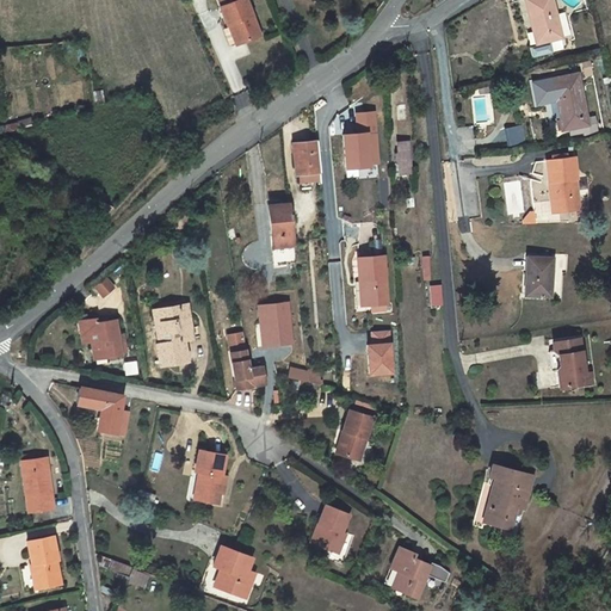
[(232,23),(239,43),(260,35),(246,0),(238,0),(222,6),(221,7),(228,24),(232,23)]
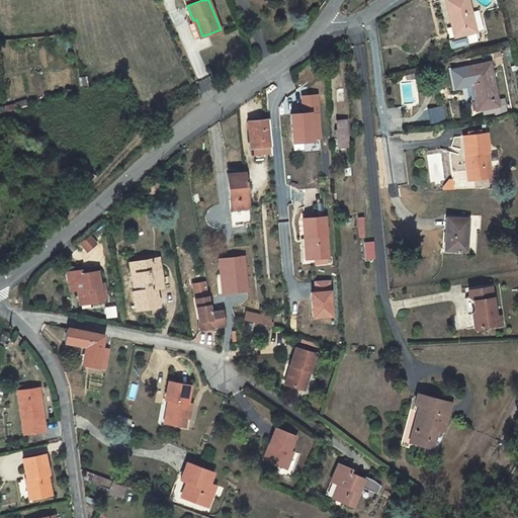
[(448,39),(450,49),(467,45),(465,34),(476,32),(467,0),(444,0),(451,26),(453,36),(454,38),(448,39)]
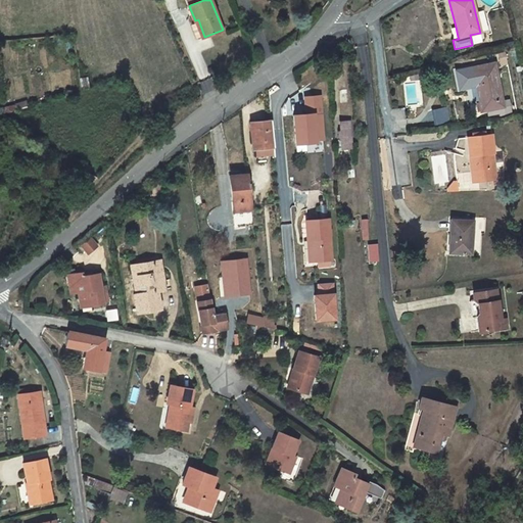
[(458,37),(456,27),(449,28),(453,38),(458,37)]
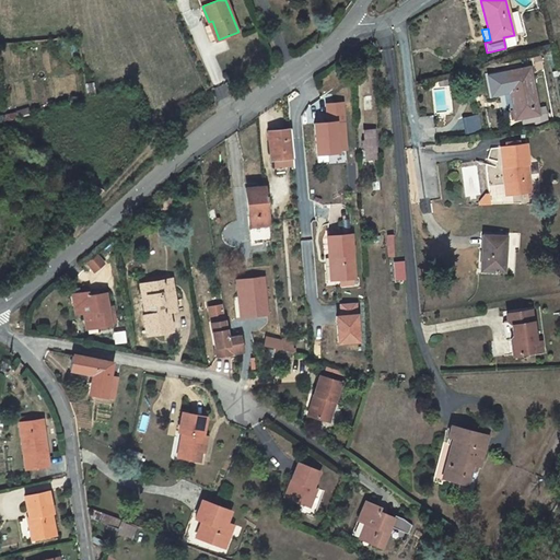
[(506,72),(514,111),(518,109),(521,118),(539,115),(538,108),(531,68),(506,72)]
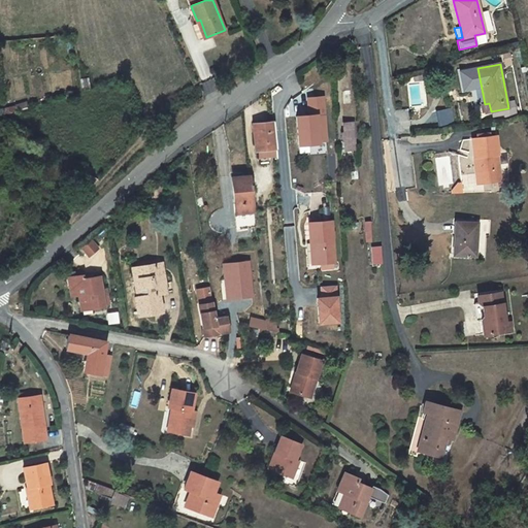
[(352,91),(343,91),(344,104),(353,104),(352,91)]
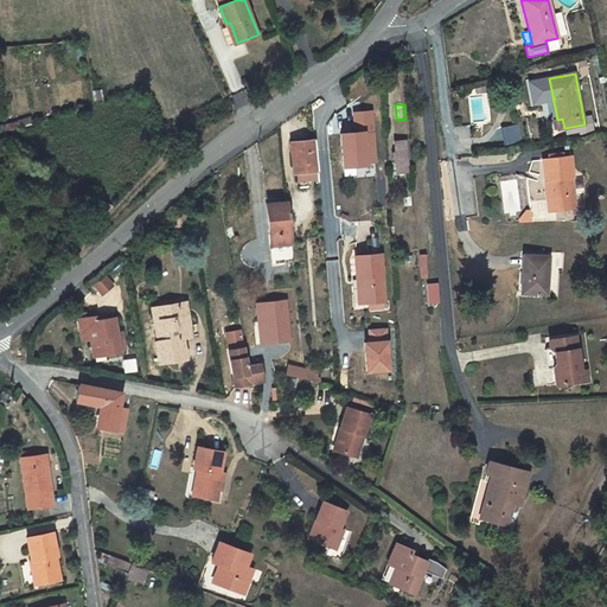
[(375,164),(371,112),(353,113),(355,133),(339,133),(340,166),(375,164)]
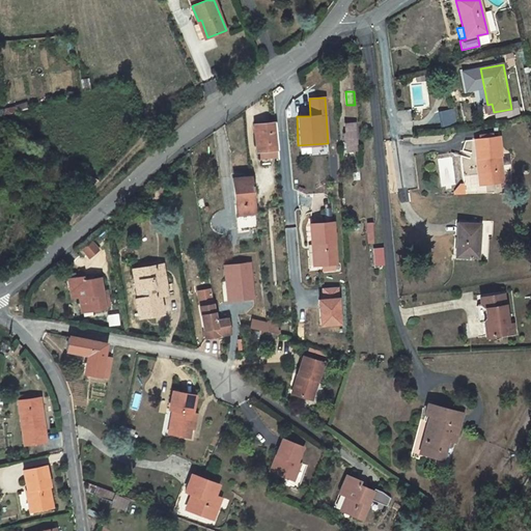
[(511,109),(494,112),(495,117),(506,115),(506,118),(520,116),(518,102),(510,103),(511,109)]
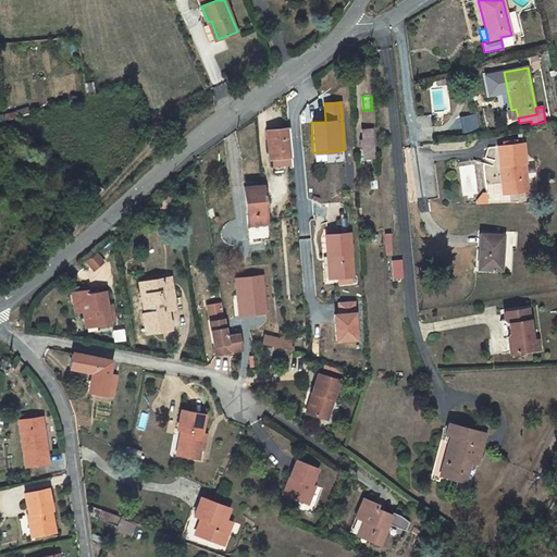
[(460,116),(461,133),(478,131),(477,115),(460,116)]
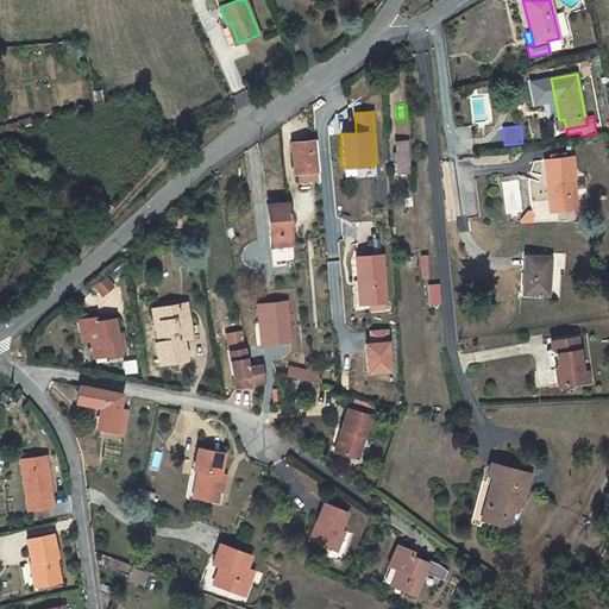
[(472,146),(472,127),(456,129),(456,146),(472,146)]
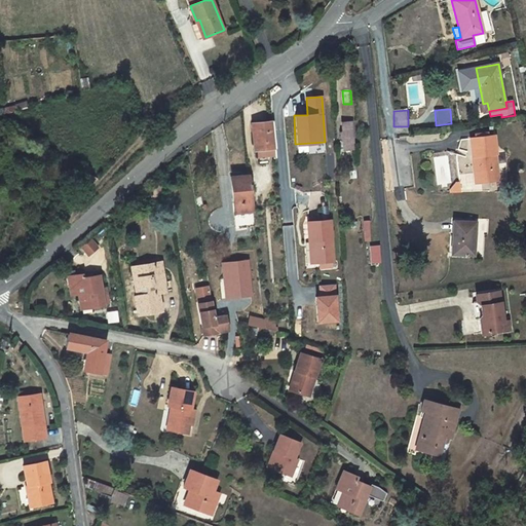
[(257,149),(257,157),(269,156),(269,152),(274,152),(272,121),(251,123),(253,144),(256,144),(257,149)]
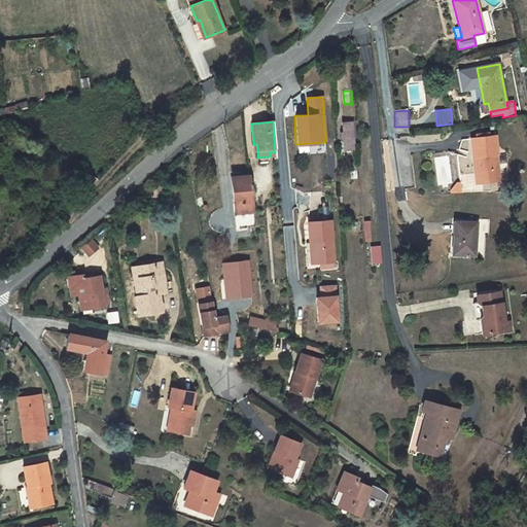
[(355,149),(353,121),(343,123),(344,133),(345,145),(345,150),(355,149)]
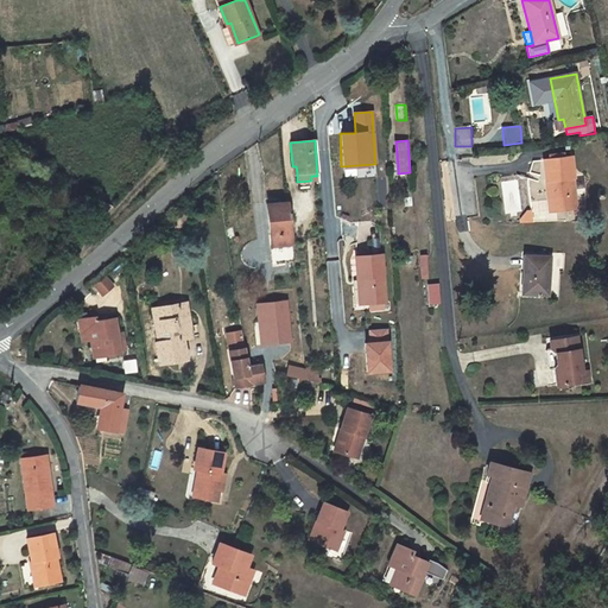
[(572,157),(543,160),(546,182),(552,181),(556,211),(577,208),(574,178),(575,178),(572,157)]
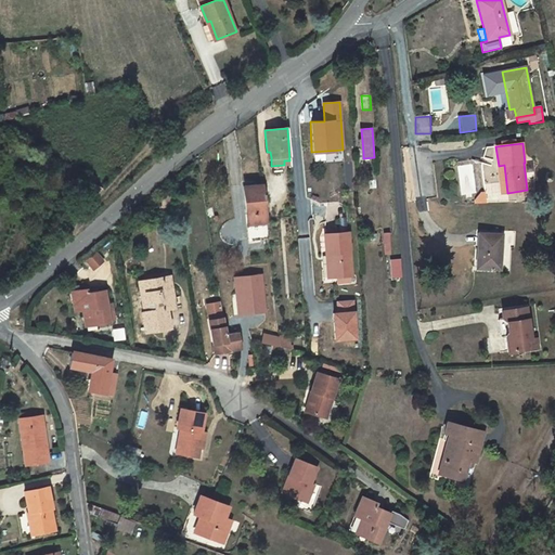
[(504,165),(499,166),(502,193),(507,193),(504,165)]
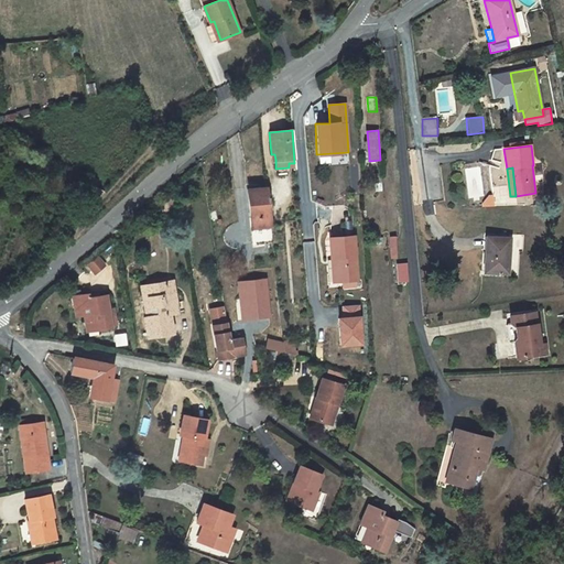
[(252,245),(272,242),(267,191),(250,192),(252,217),(249,217),(252,245)]
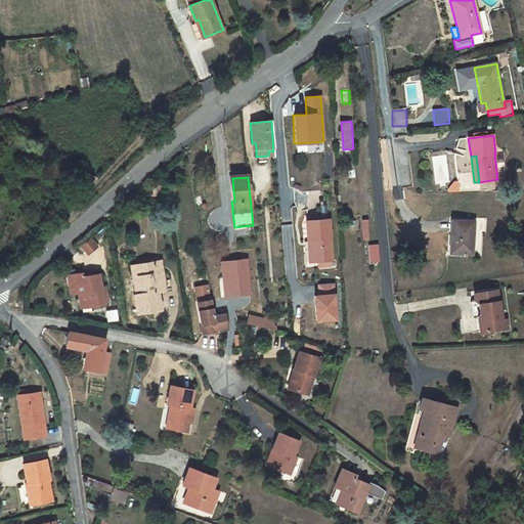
[(454,181),(448,189),(449,191),(460,191),(457,181),(454,181)]
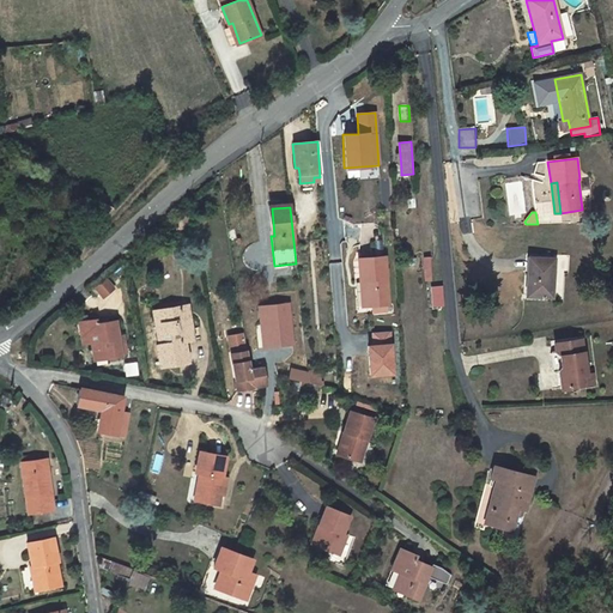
[(188,217),(176,219),(180,235),(192,231),(188,217)]
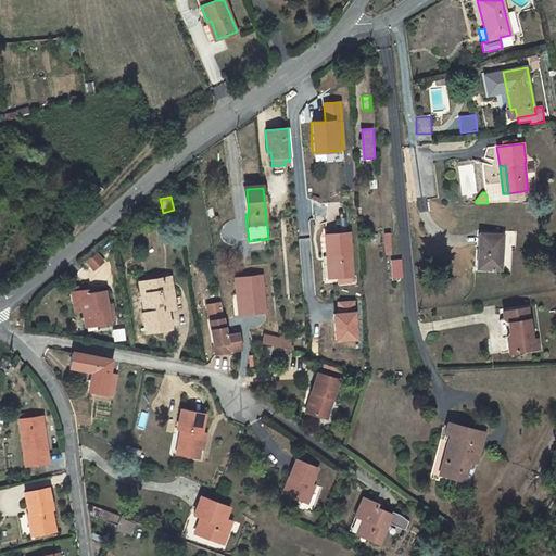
[(350,234),(326,236),(327,254),(335,254),(335,258),(332,258),(333,278),(339,277),(351,277),(353,276),(351,251),(351,243),(350,234)]
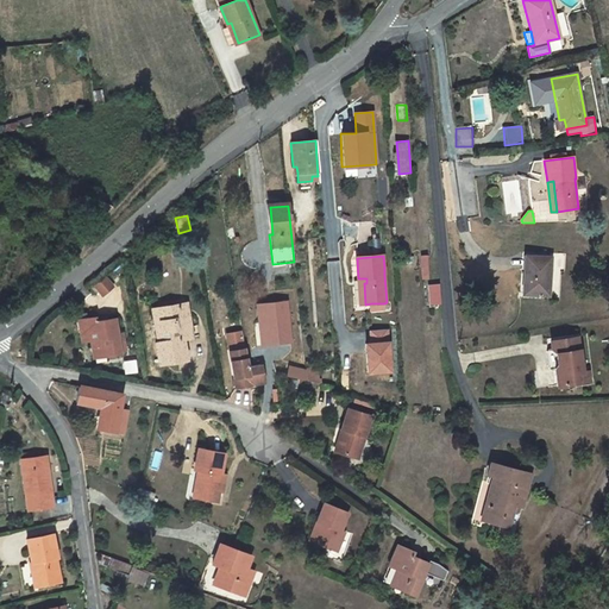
[(550,296),(551,258),(529,257),(529,269),(526,269),(525,295),(550,296)]
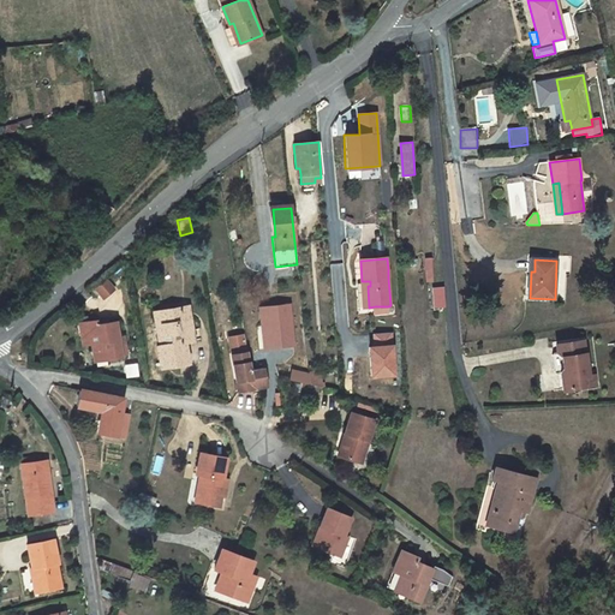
[(108,279),(94,290),(101,300),(115,291),(108,279)]
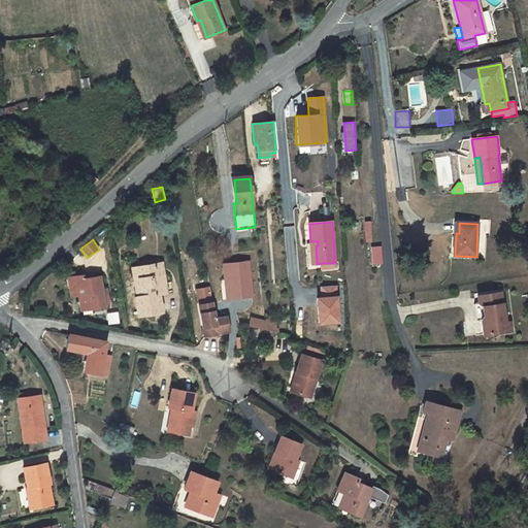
[(381,248),(372,248),(373,264),(382,263),(381,248)]
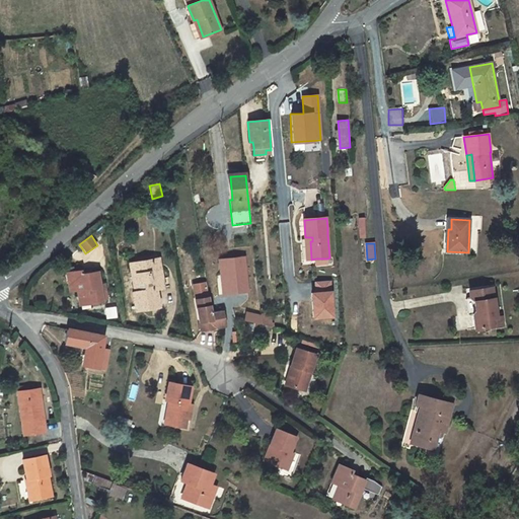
[(152,270),(160,268),(158,258),(151,261),(152,270)]
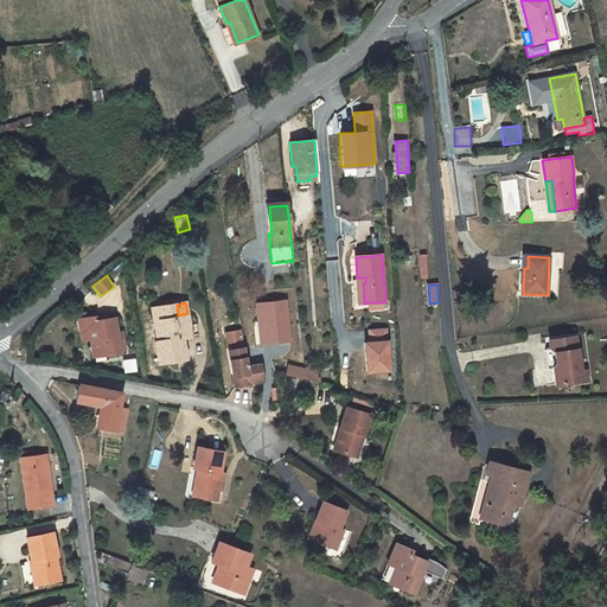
[(178,315),(177,305),(159,307),(161,319),(158,319),(160,331),(167,330),(168,339),(158,340),(155,342),(159,363),(186,358),(183,337),(187,337),(185,326),(190,326),(187,313),(178,315)]
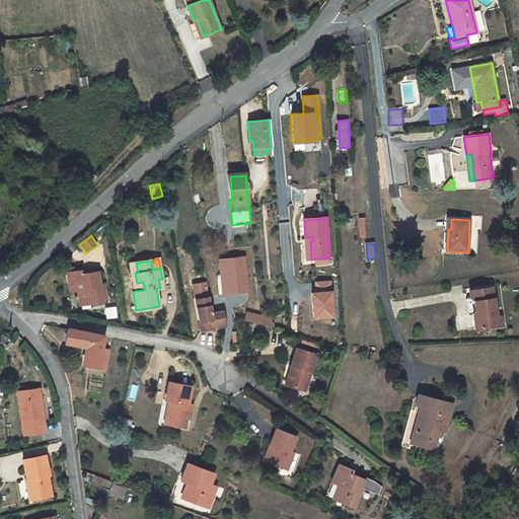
[(138,273),(136,263),(130,264),(135,291),(144,290),(143,282),(137,283),(135,273),(138,273)]
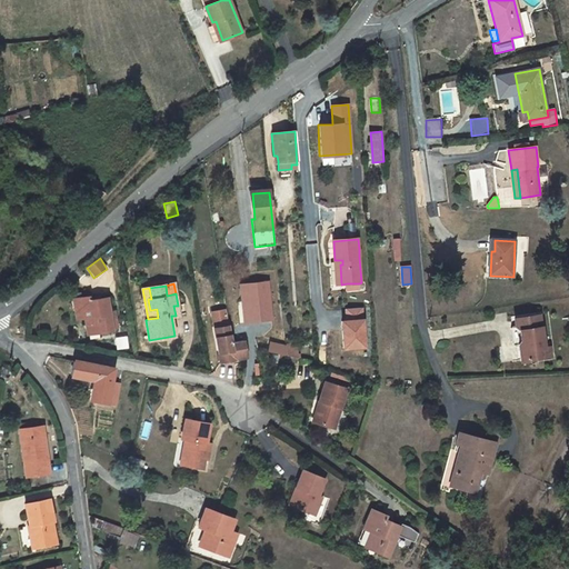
[(86,318),(87,326),(98,325),(99,332),(113,330),(112,328),(118,328),(117,318),(111,319),(110,316),(108,298),(91,300),(90,297),(73,299),(77,319),(86,318)]
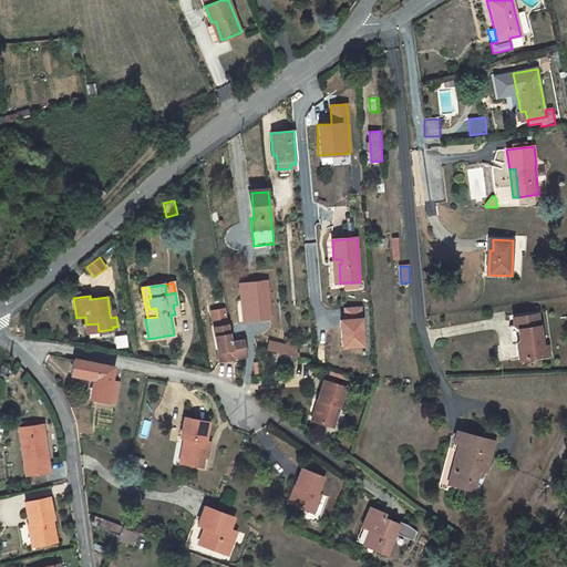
[(517,344),(519,360),(538,357),(537,348),(543,348),(543,347),(538,313),(527,316),(528,318),(524,319),(523,316),(513,318),(514,325),(514,326),(518,329),(519,338),(517,342),(517,344)]
